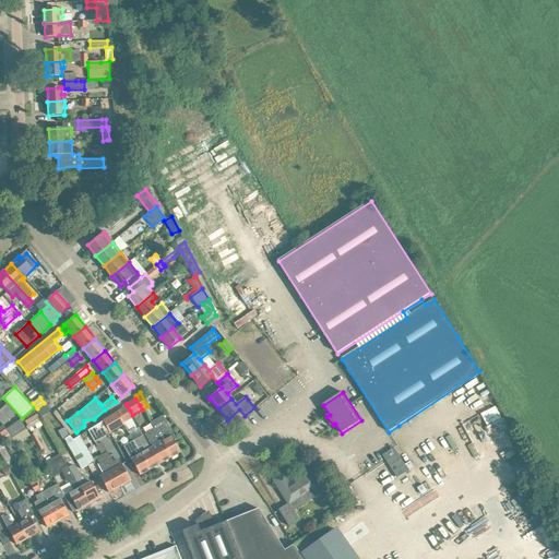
[(0,409),(0,423),(2,425),(2,426),(15,414),(7,404),(0,409)]
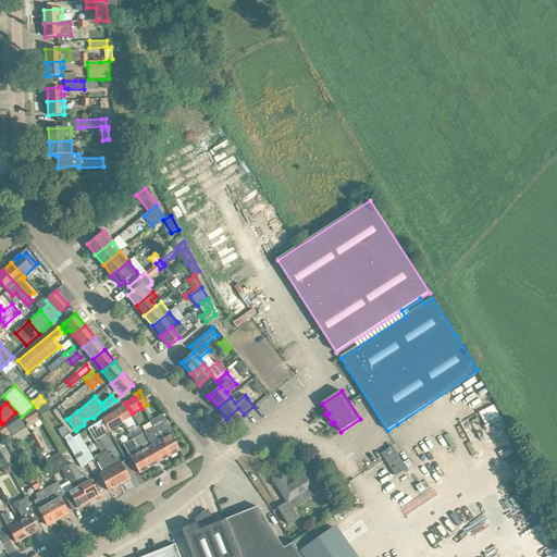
[(132,413),(130,409),(126,404),(116,409),(121,418),(123,422),(133,416),(132,413)]
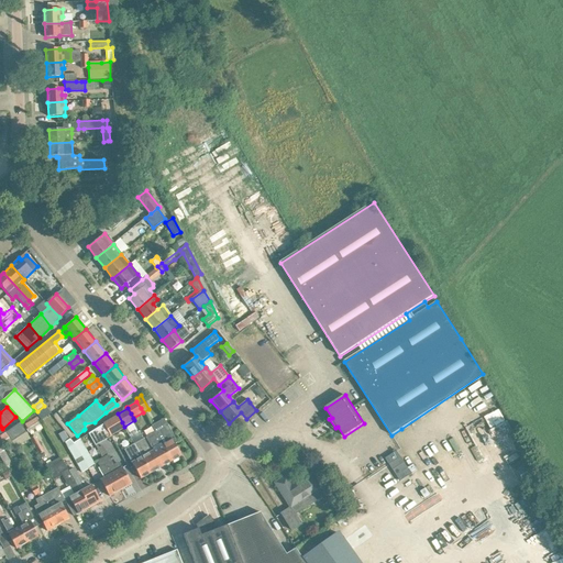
[(42,426),(37,419),(36,417),(25,424),(28,428),(25,429),(29,433),(42,426)]
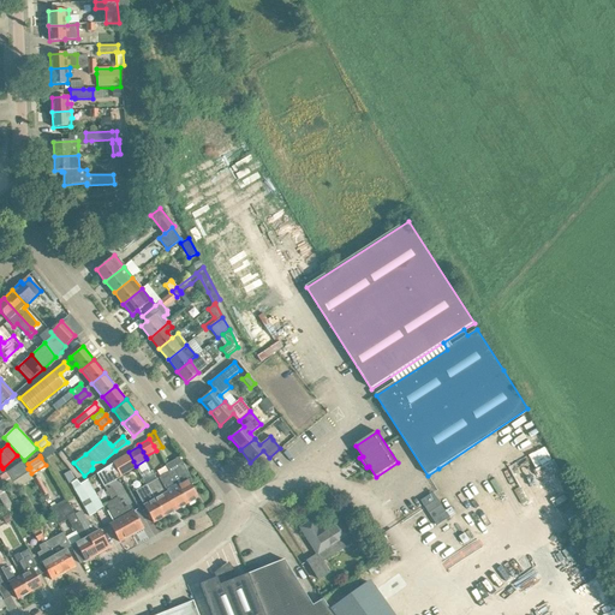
[(135,465),(129,455),(113,464),(120,477),(127,472),(126,470),(135,465)]
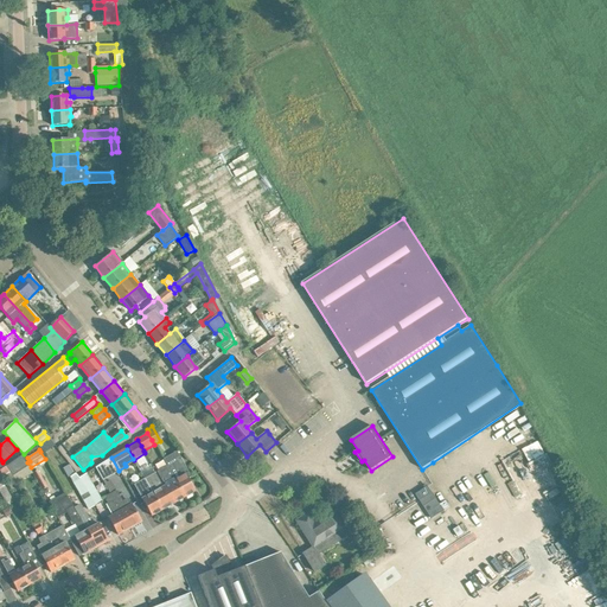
[(21,455),(7,466),(6,466),(11,473),(13,477),(29,466),(21,455)]
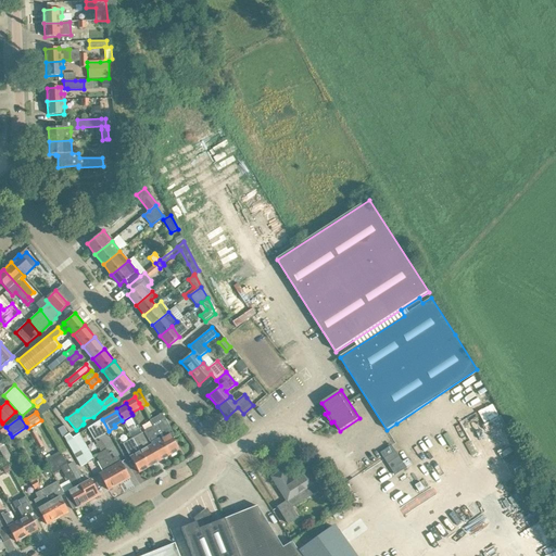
[(96,439),(109,432),(102,419),(87,428),(93,440),(100,452),(105,449),(101,440),(98,442),(96,439)]
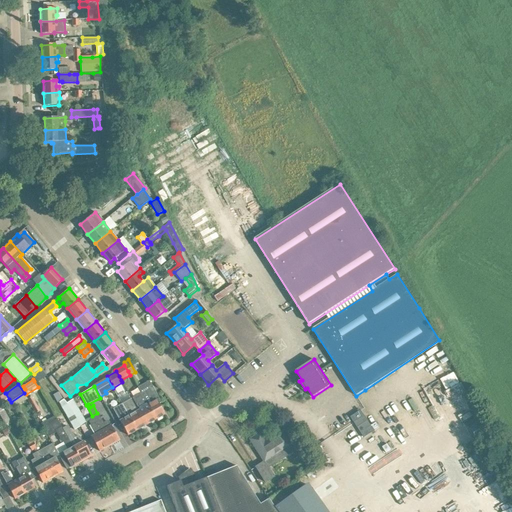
[(150,388),(145,391),(151,402),(147,404),(156,419),(165,414),(157,400),(159,398),(156,392),(153,394),(150,388)]
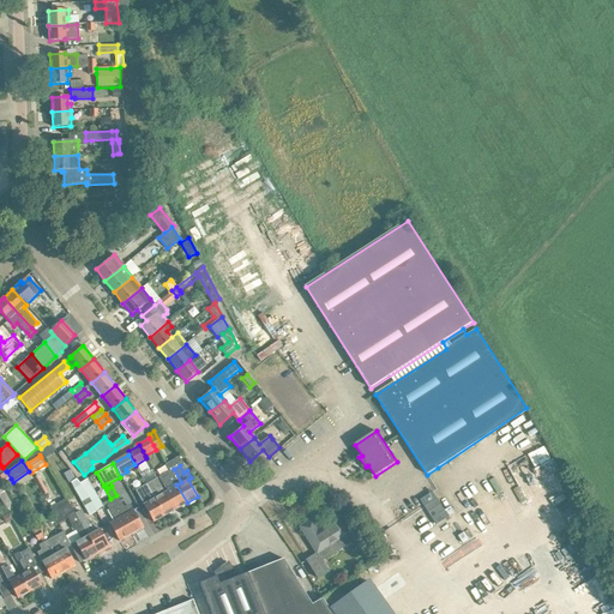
[(11,503),(1,486),(7,481),(11,479),(6,471),(0,475),(0,498),(6,510),(11,507),(11,503)]
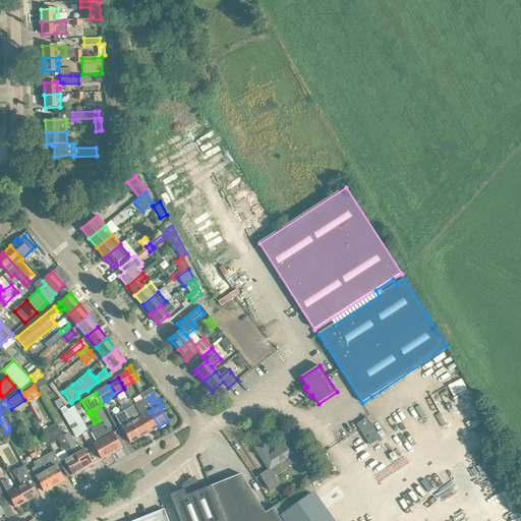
[(159,426),(150,411),(147,413),(139,402),(134,405),(140,417),(139,418),(143,425),(146,424),(150,432),(159,426)]
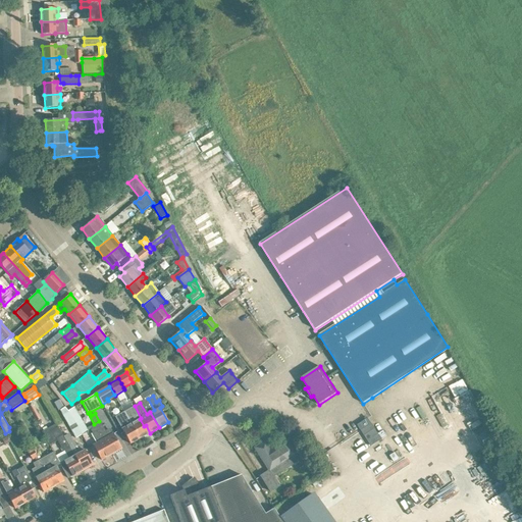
[(41,419),(32,404),(29,407),(37,421),(41,419)]
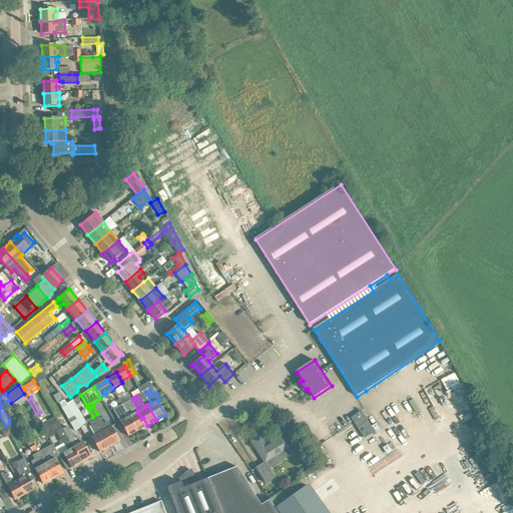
[(80,428),(68,406),(67,404),(64,400),(59,403),(62,409),(74,431),(80,428)]
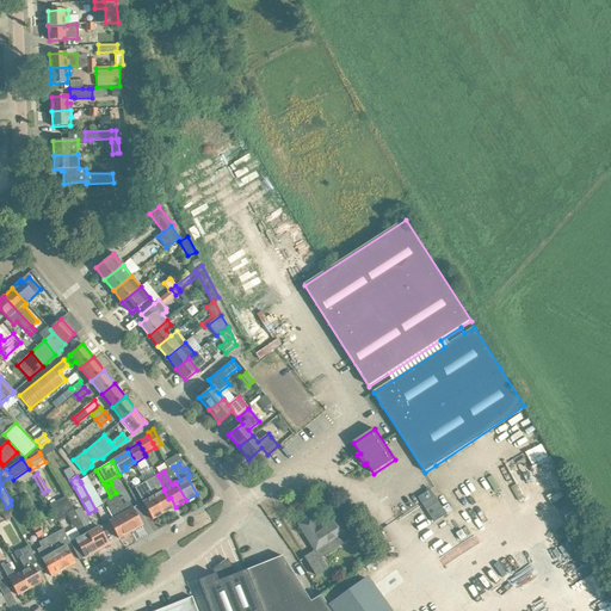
[(81,483),(96,510),(103,506),(86,476),(80,481),(81,483)]
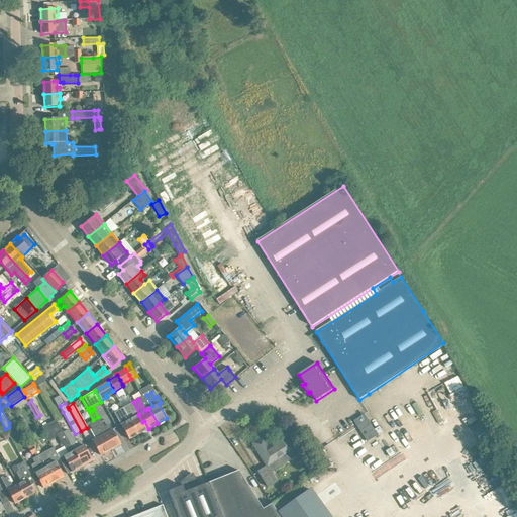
[(146,429),(142,422),(138,415),(131,403),(122,408),(129,420),(137,434),(146,429)]
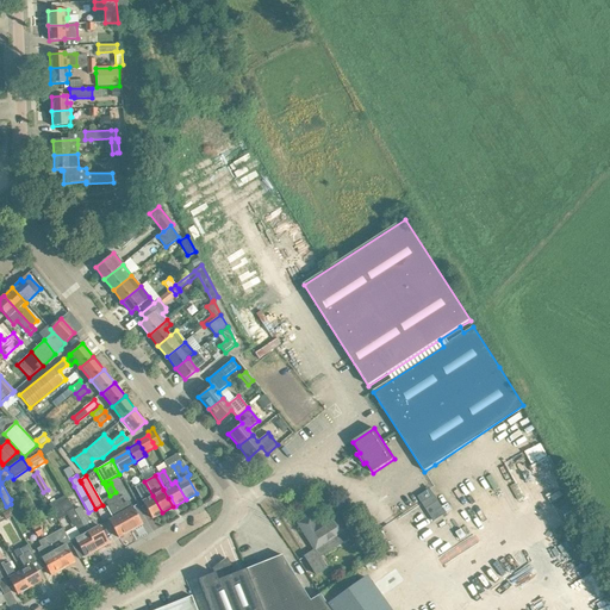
[(162,512),(153,496),(144,481),(135,487),(147,509),(153,518),(162,512)]
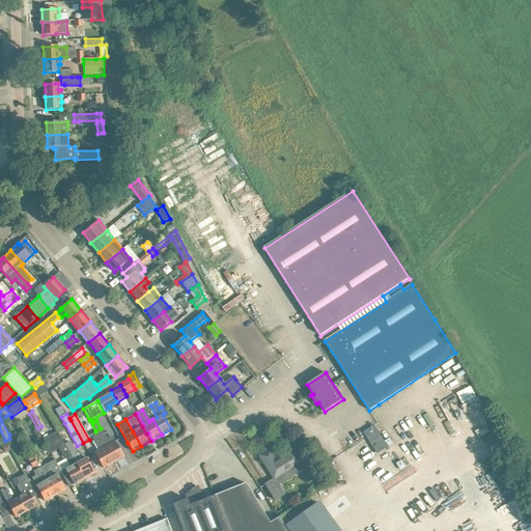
[(375,426),(364,432),(379,454),(394,444),(391,439),(386,442),(375,426)]
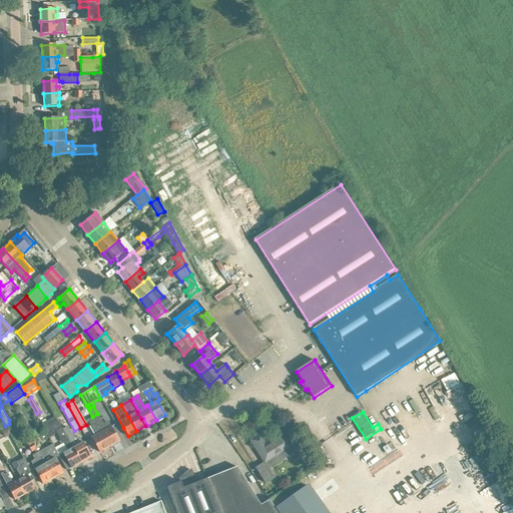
[(119,441),(111,427),(108,421),(103,424),(98,415),(93,418),(109,447),(119,441)]
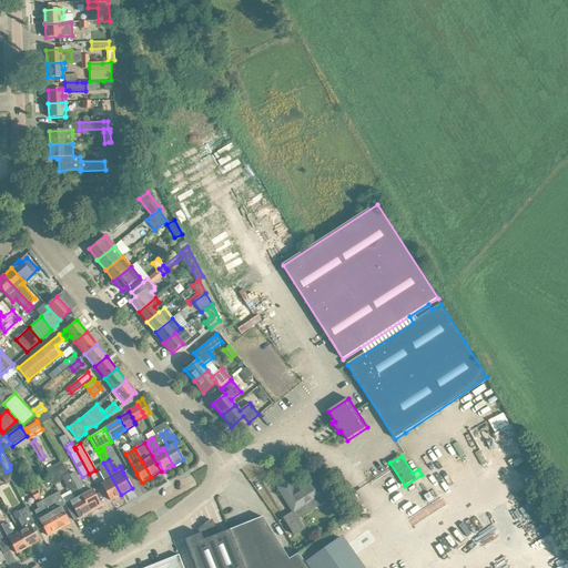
[(73,483),(69,475),(63,465),(61,466),(59,463),(46,469),(54,484),(62,479),(69,490),(70,490),(75,499),(70,501),(79,518),(90,513),(73,483)]
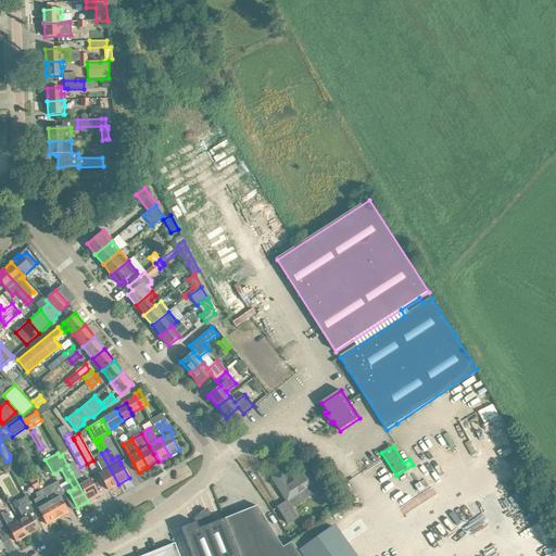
[(118,484),(101,453),(97,455),(98,456),(96,457),(104,471),(99,475),(108,490),(118,484)]
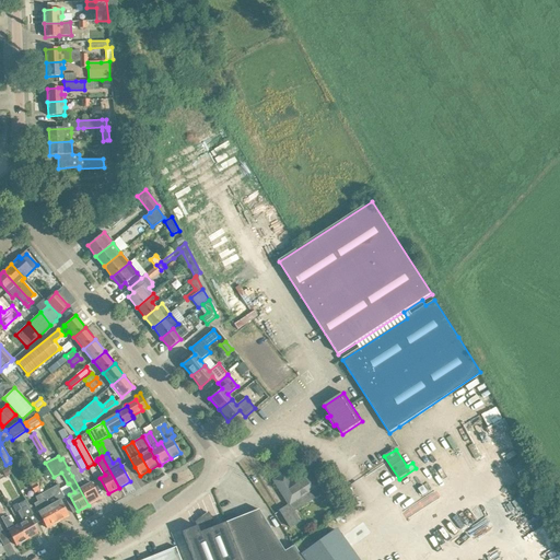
[(100,499),(94,489),(86,477),(82,477),(80,473),(78,473),(74,465),(68,468),(72,476),(89,505),(100,499)]
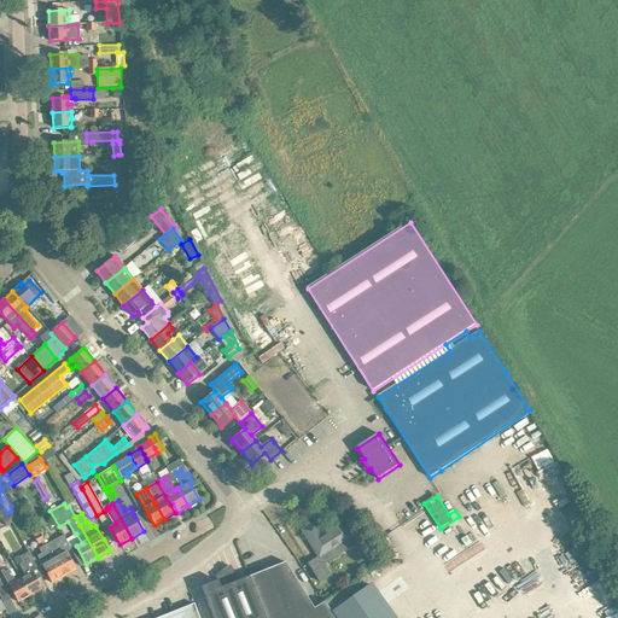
[(320,582),(330,576),(331,577),(332,576),(325,565),(356,544),(339,518),(328,525),(330,526),(320,532),(314,522),(301,530),(318,558),(308,564),(320,582)]
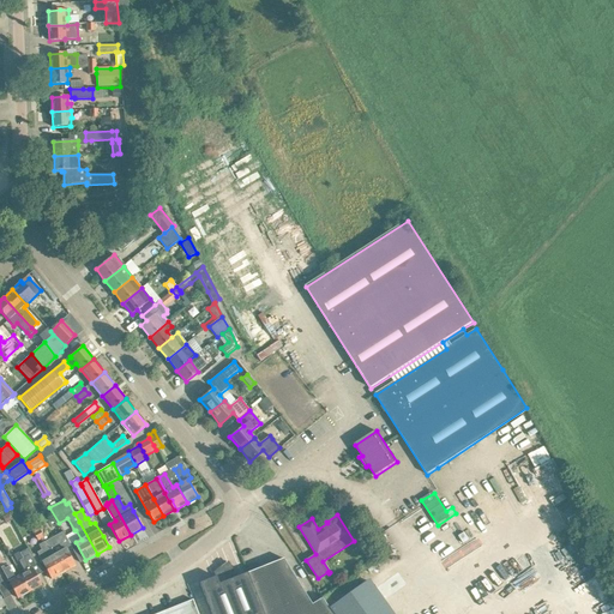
[(65,549),(71,546),(62,531),(49,540),(40,523),(36,525),(43,537),(46,541),(64,573),(76,566),(65,549)]
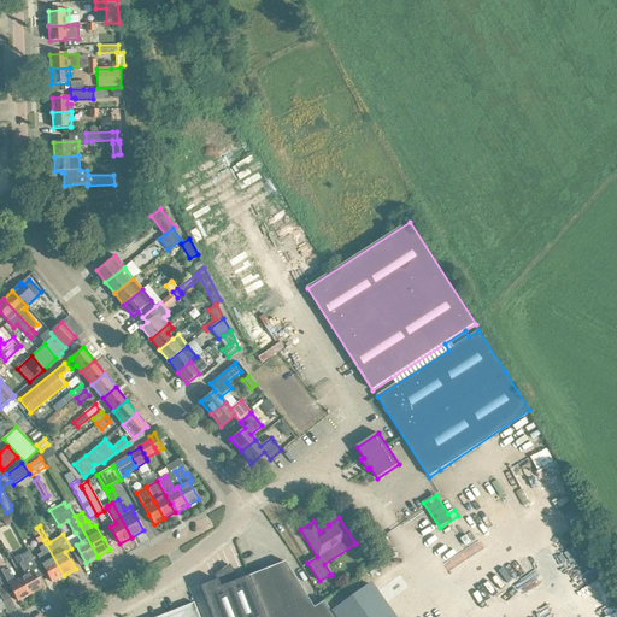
[(37,544),(43,540),(36,528),(30,532),(37,544)]
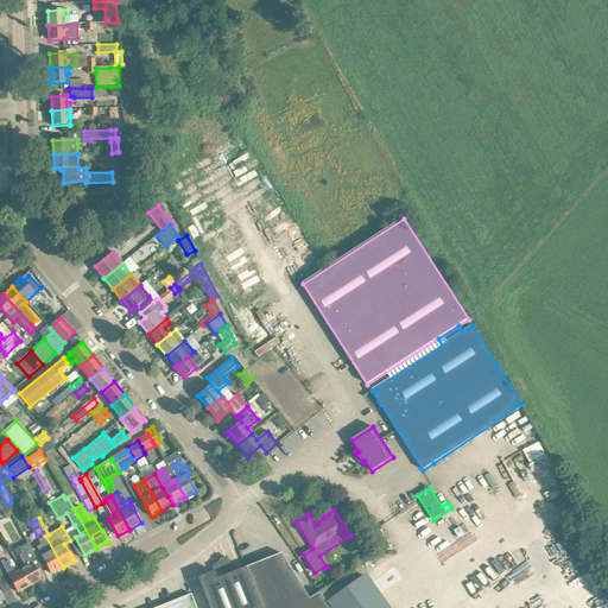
[(63,568),(45,536),(43,532),(37,536),(39,539),(38,540),(40,544),(36,548),(51,574),(63,568)]
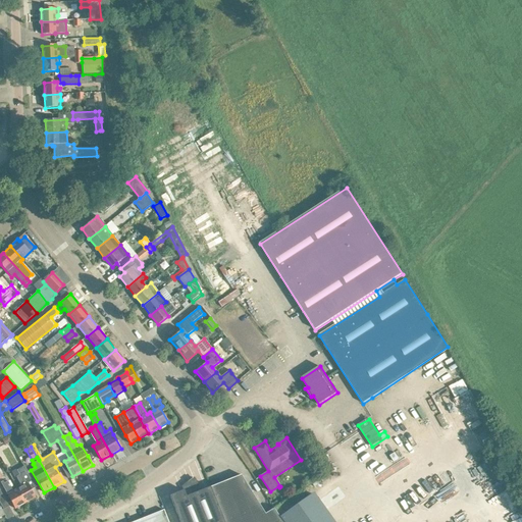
[(35,487),(31,478),(23,467),(16,470),(19,475),(16,477),(21,486),(17,489),(25,503),(35,498),(31,490),(35,487)]
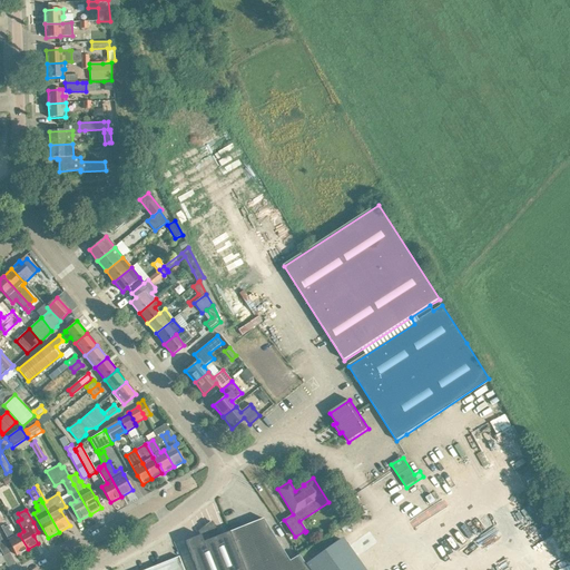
[(263,519),(229,532),(244,569),(310,569),(305,564),(298,554),(290,561),(263,519)]
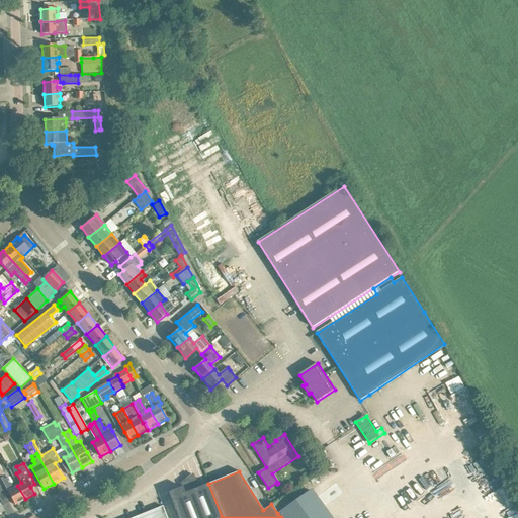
[(181,487),(168,492),(178,517),(222,517),(208,484),(199,487),(195,478),(193,479),(190,476),(192,475),(191,473),(180,483),(181,487)]
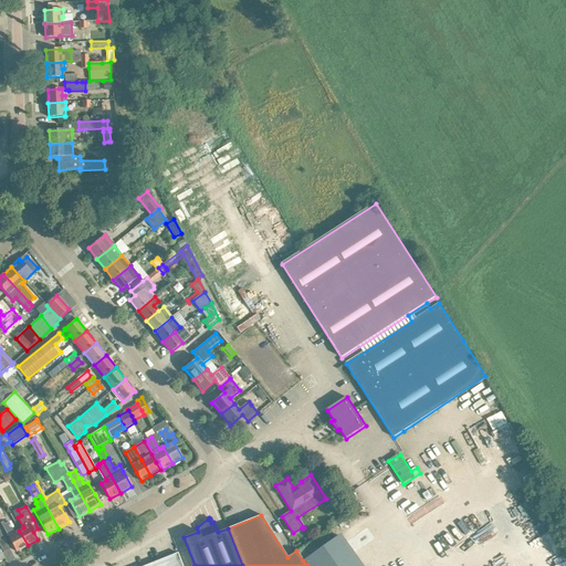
[(345,519),(337,523),(341,527),(348,523),(345,519)]
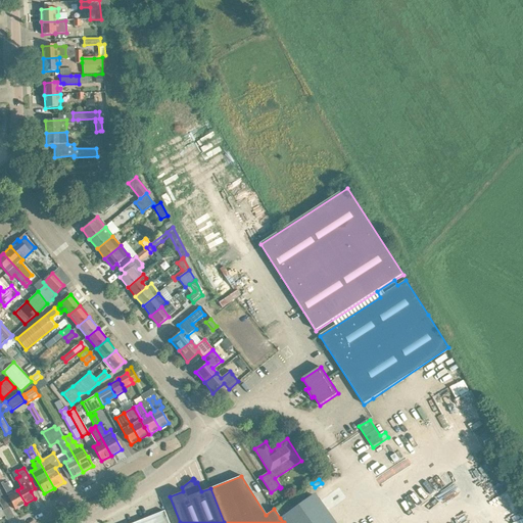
[(26,504),(17,490),(13,492),(10,488),(13,487),(9,481),(4,484),(3,482),(0,483),(10,501),(15,510),(26,504)]
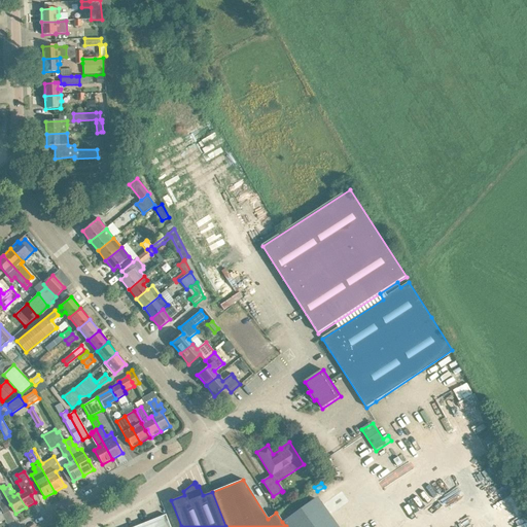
[(9,512),(0,496),(0,507),(4,515),(9,512)]
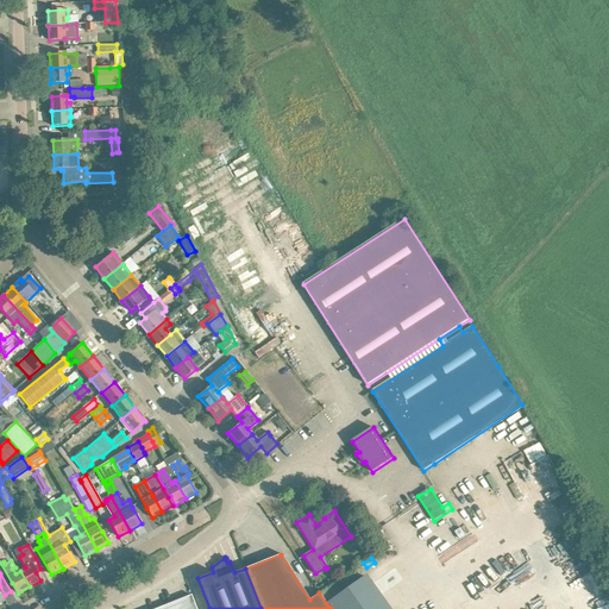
[(336,582),(319,592),(326,603),(331,608),(383,608),(376,598),(362,578),(360,578),(341,592),(336,582)]
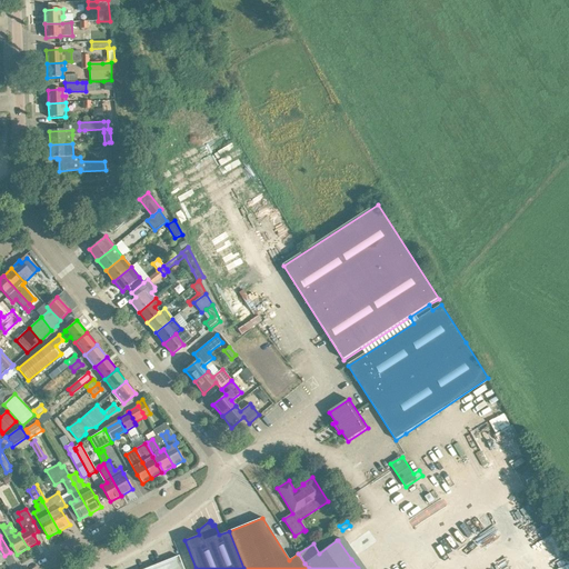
[(183,568),(182,566),(179,556),(145,568),(183,568)]
